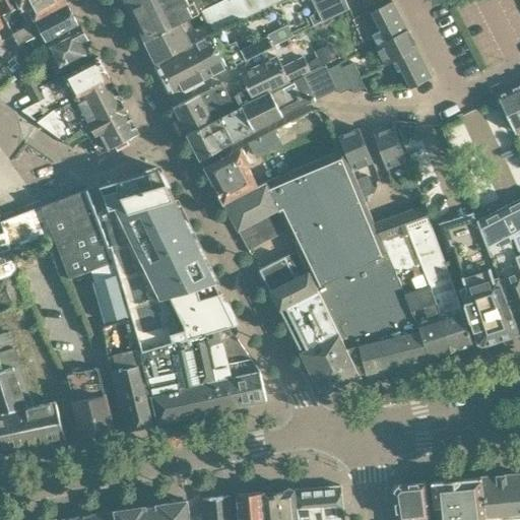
[(0,0),(0,9),(12,34),(67,5),(65,0),(0,0)]
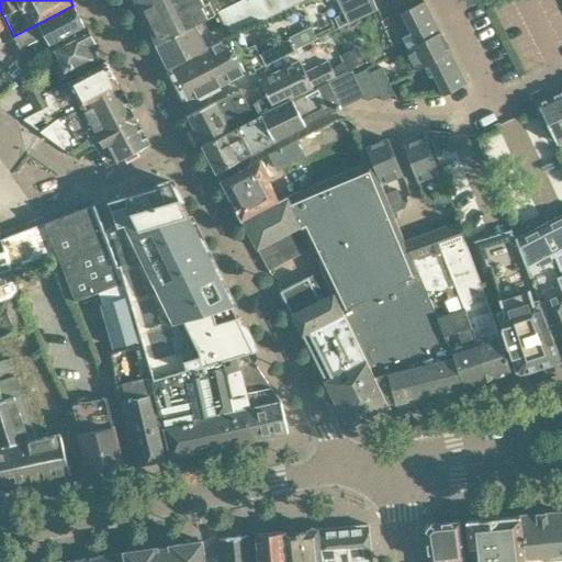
[(141,0),(143,2),(161,41),(157,43),(180,32),(203,21),(216,14),(221,12),(225,10),(246,0),(141,0)]
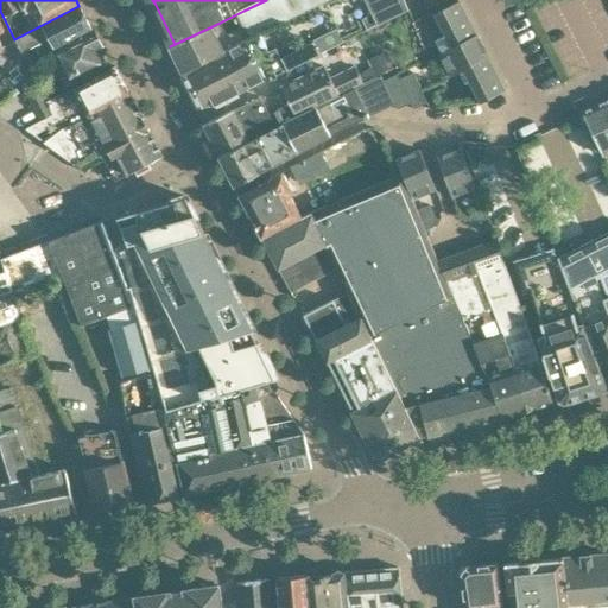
[(195,35),(170,46),(183,74),(260,36),(329,0),(331,0),(333,0),(266,0),(244,11),(239,13),(234,16),(240,29),(226,36),(220,23),(195,35)]
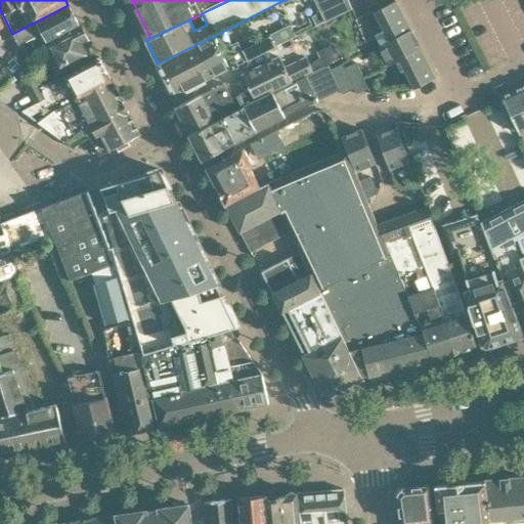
[(303,0),(303,1),(305,0),(313,0),(319,12),(311,16),(315,27),(352,8),(348,0),(303,0)]
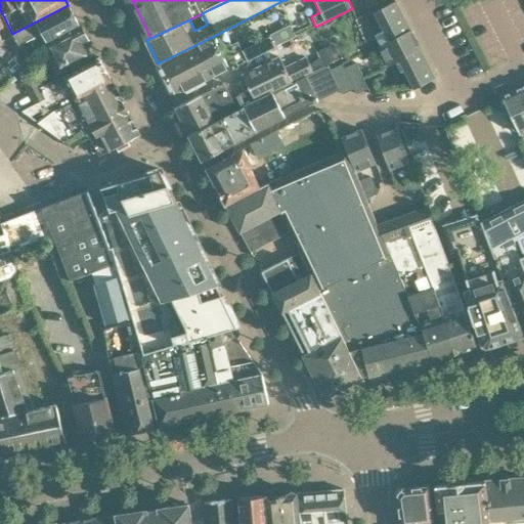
[(396,1),(374,12),(388,41),(410,30),(396,1)]
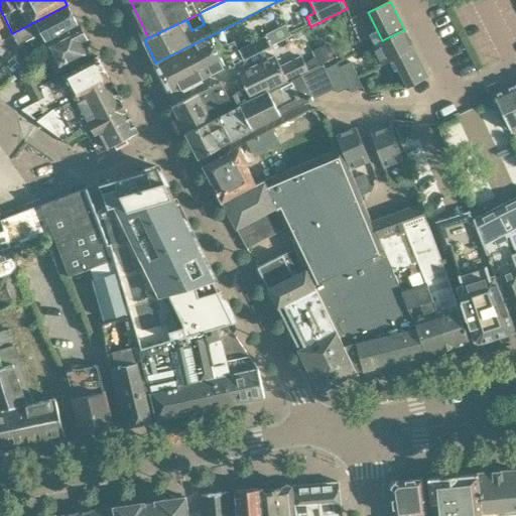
[(67,5),(12,33),(20,48),(23,53),(40,44),(78,25),(67,5)]
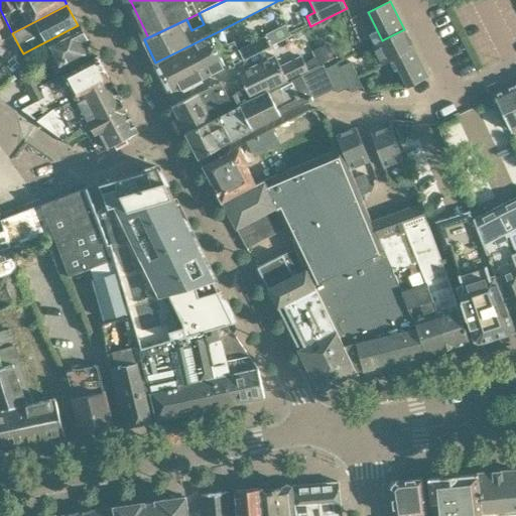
[(0,9),(0,53),(9,60),(13,56),(20,48),(12,33),(0,9)]
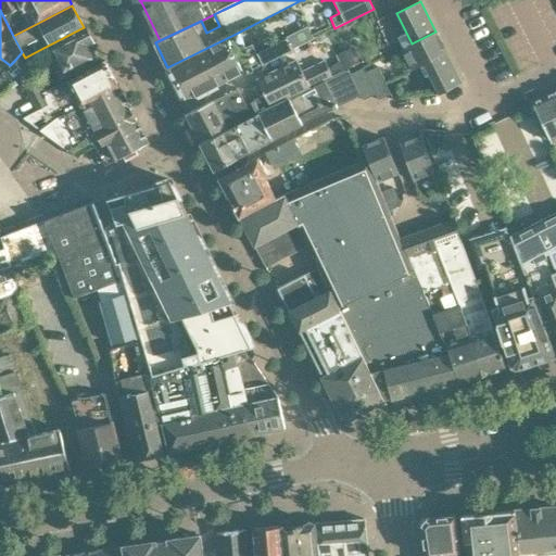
[(262,64),(314,38),(307,26),(256,52),(262,64)]
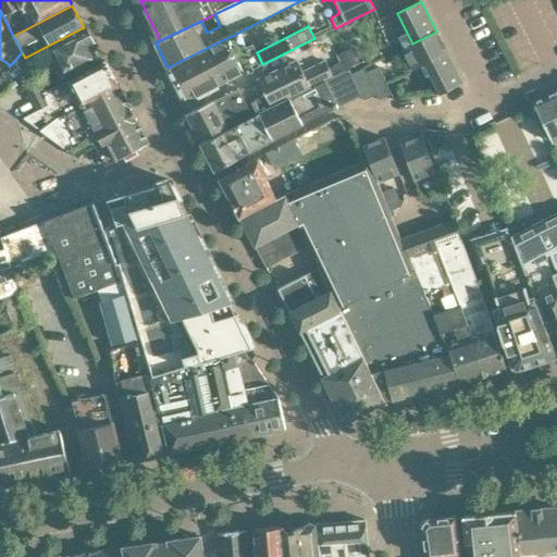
[(84,27),(44,48),(61,79),(98,60),(89,45),(93,44),(84,27)]
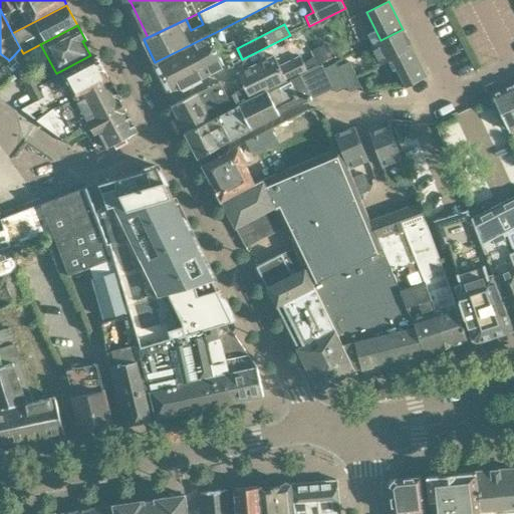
[(376,66),(391,59),(412,49),(403,29),(380,40),(369,45),(374,54),(370,56),(376,66)]
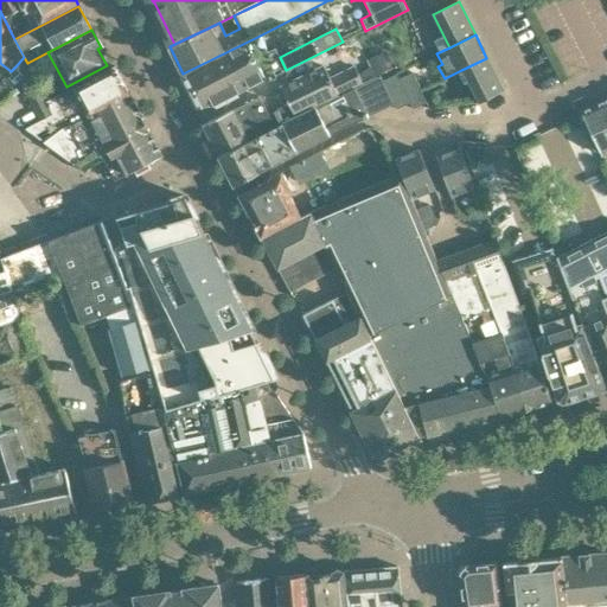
[(275,48),(267,51),(260,36),(183,74),(202,110),(248,89),(266,80),(267,81),(275,76),(274,71),(280,68),(275,58),(279,56),(275,48)]
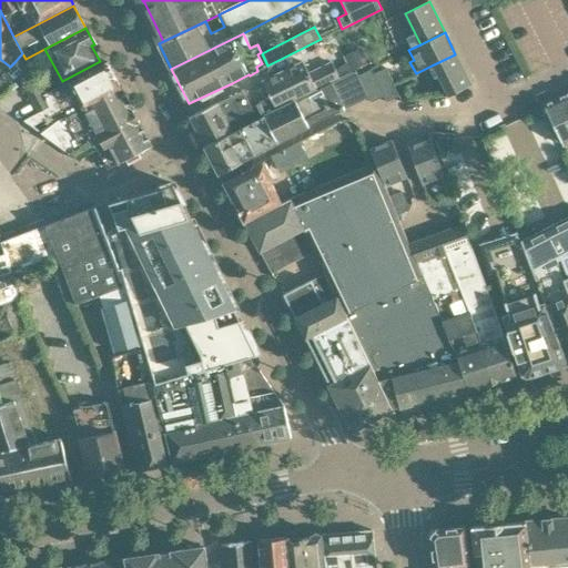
[(352,72),(356,70),(367,66),(361,51),(345,59),(352,72)]
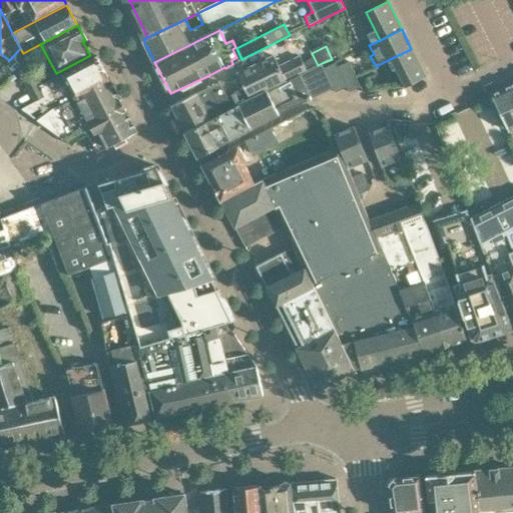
[(411,49),(390,59),(404,87),(425,77),(411,49)]
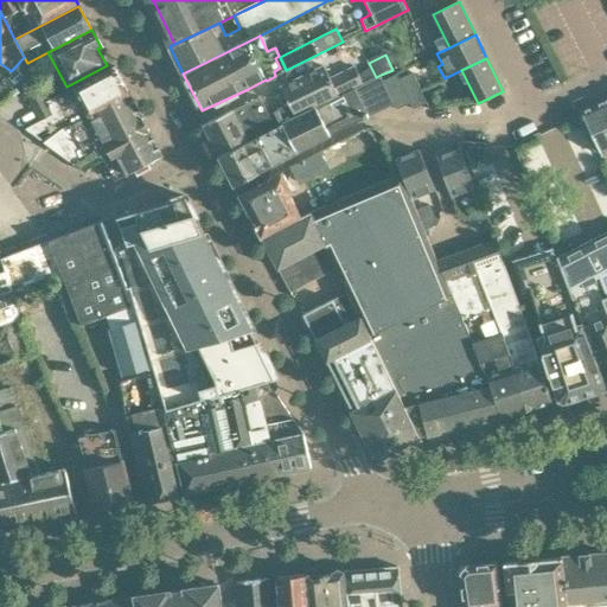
[(0,63),(0,84),(11,71),(0,63)]
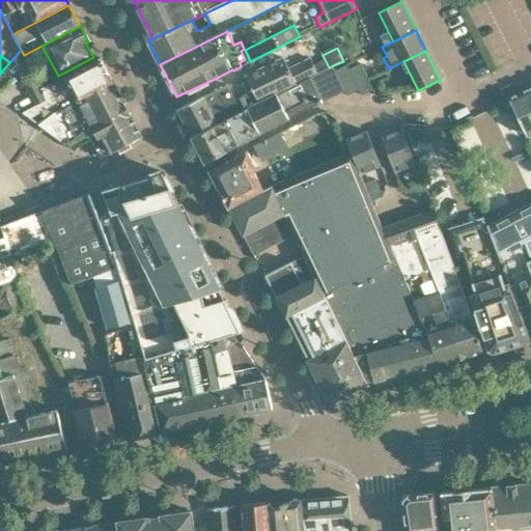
[(226,85),(177,109),(192,137),(257,103),(277,93),(310,77),(317,74),(309,57),(288,67),(283,57),(245,77),(251,90),(233,100),(226,85)]
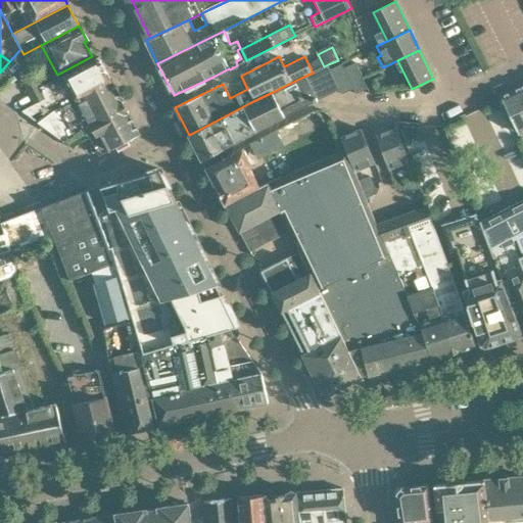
[(0,73),(0,88),(18,69),(25,65),(13,57),(9,61),(0,73)]
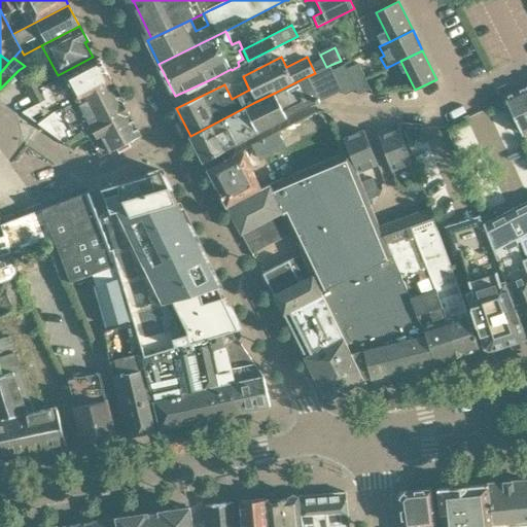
[(45,99),(23,112),(38,124),(50,114),(111,81),(99,58),(39,89),(45,99)]
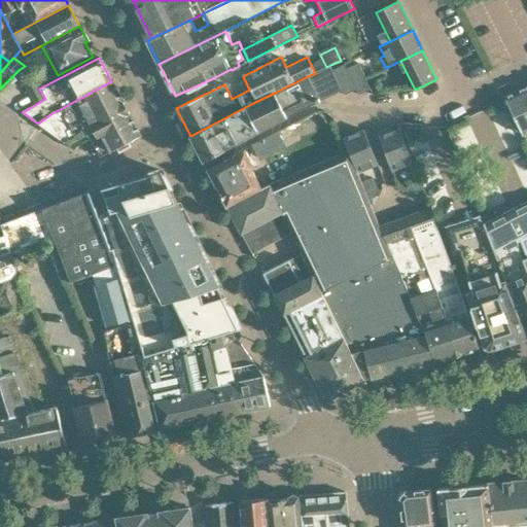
[(332,70),(342,91),(344,95),(355,90),(356,90),(346,69),(344,64),(332,70)]
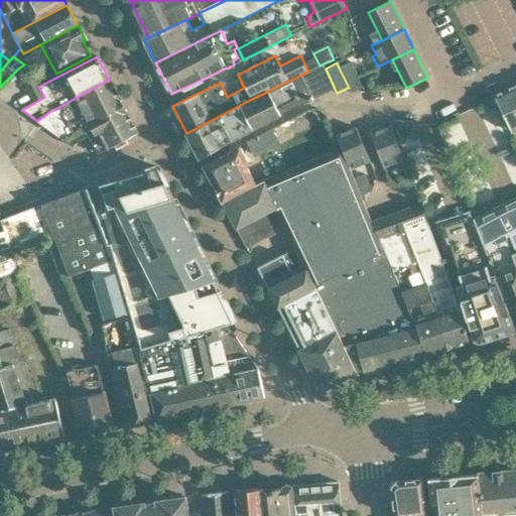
[(339,68),(349,88),(348,88),(351,93),(362,87),(350,62),(339,68)]
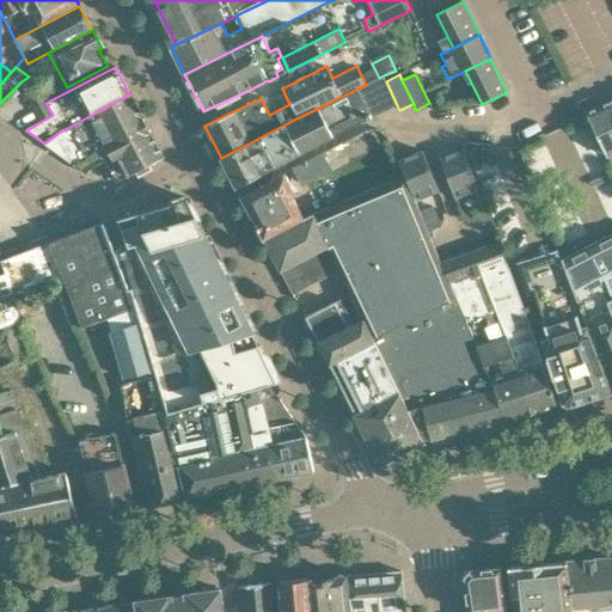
[(366,85),(357,89),(371,117),(397,105),(386,81),(384,75),(379,78),(366,85)]
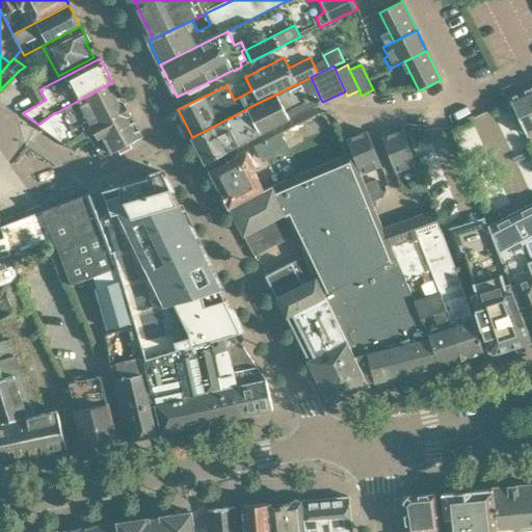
[(19,71),(0,89),(0,91),(18,76),(34,105),(45,100),(26,68),(25,67),(19,71)]
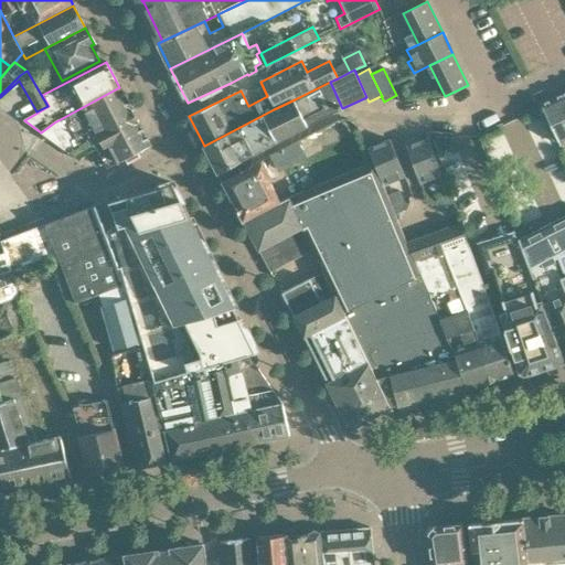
[(330,82),(295,99),(307,126),(342,108),(330,82)]
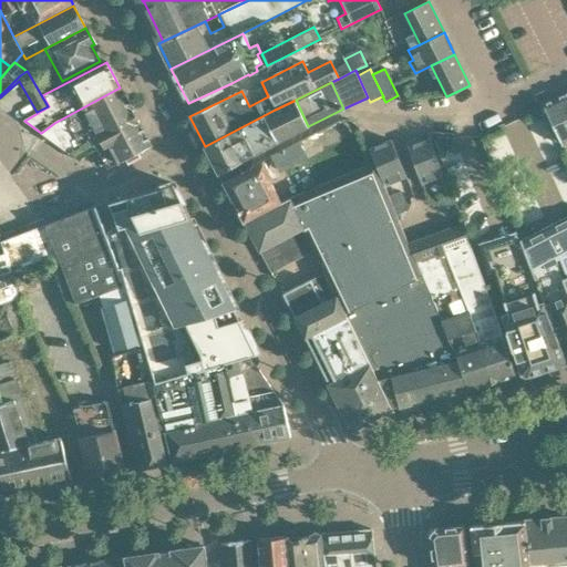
[(54,123),(41,133),(70,154),(73,148),(135,115),(120,88),(54,123)]
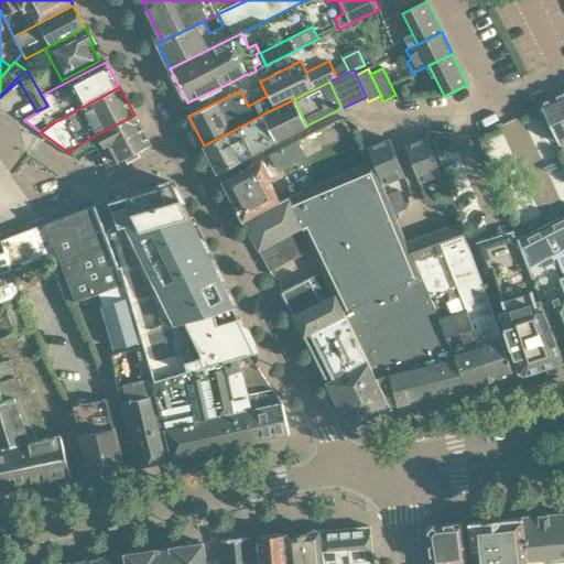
[(563,141),(563,100),(561,94),(540,105),(559,144),(563,141)]
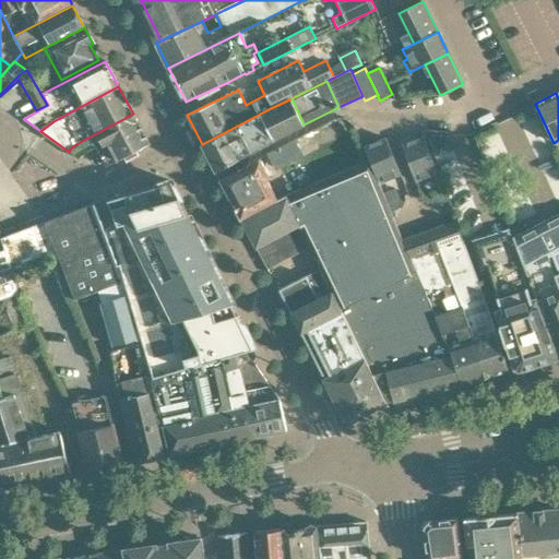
[(271,108),(202,144),(216,171),(272,141),(304,125),(292,98),(271,108)]
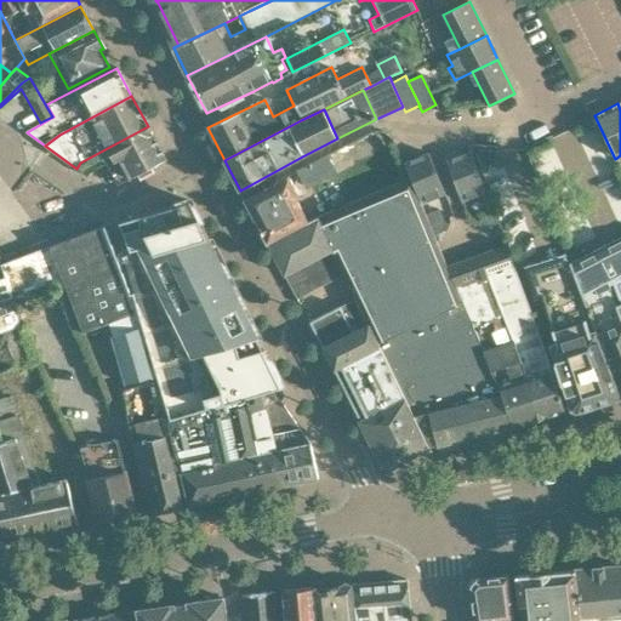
[(80,163),(77,169),(86,176),(91,171),(107,163),(118,183),(165,159),(148,126),(80,163)]
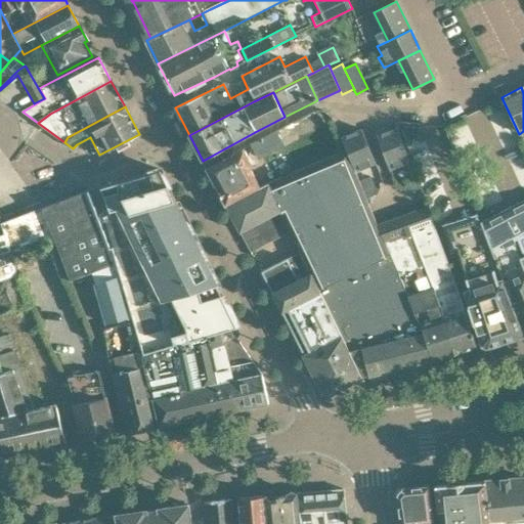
[(376,135),(389,172),(409,164),(397,128),(376,135)]
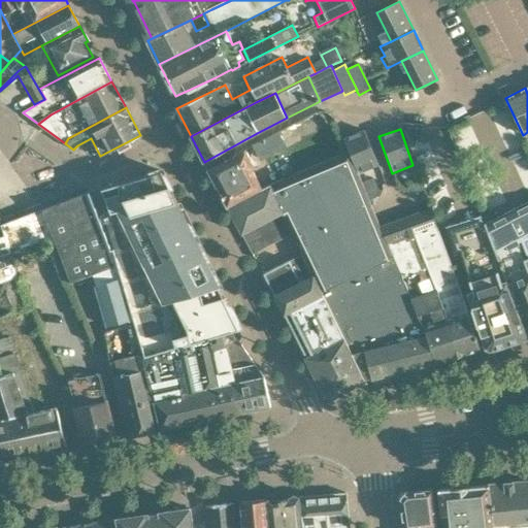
[(358,173),(378,164),(364,130),(343,138),(349,152),(358,173)]
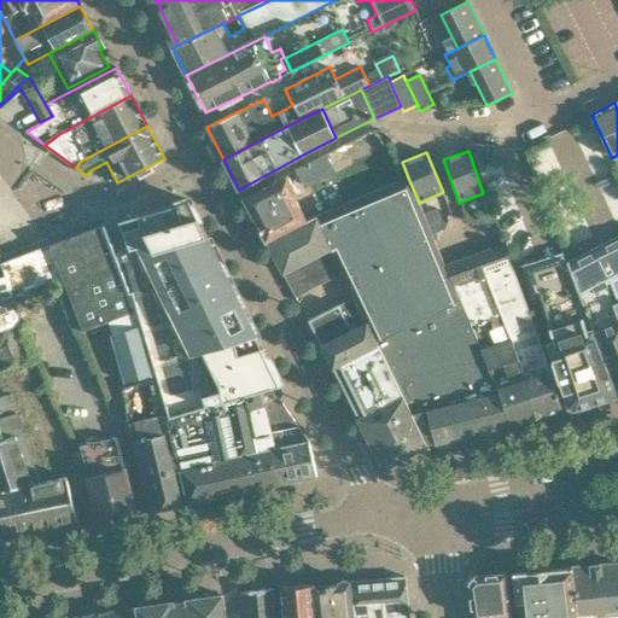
[(326,155),(295,170),(304,188),(334,172),(326,155)]
